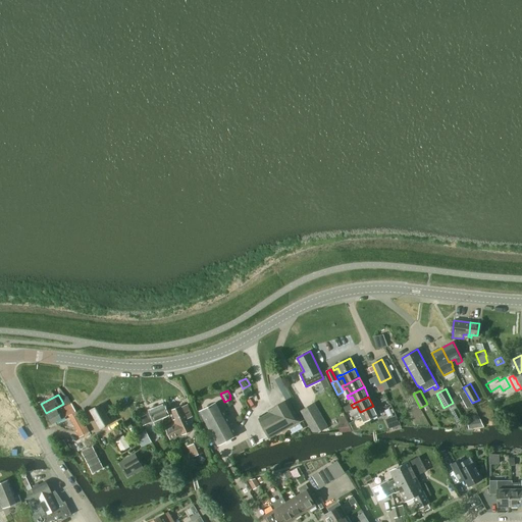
[(270,413),(259,419),(269,437),(300,421),(289,400),(269,410),(270,413)]
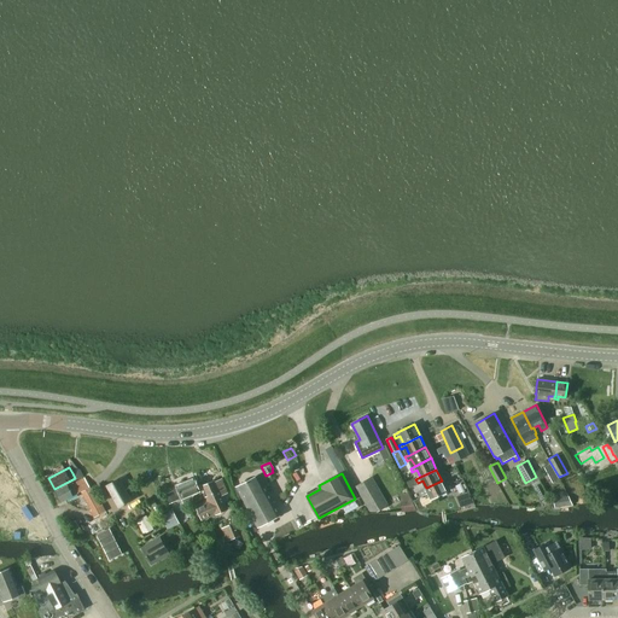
[(235,487),(257,526),(280,514),(258,474),(235,487)]
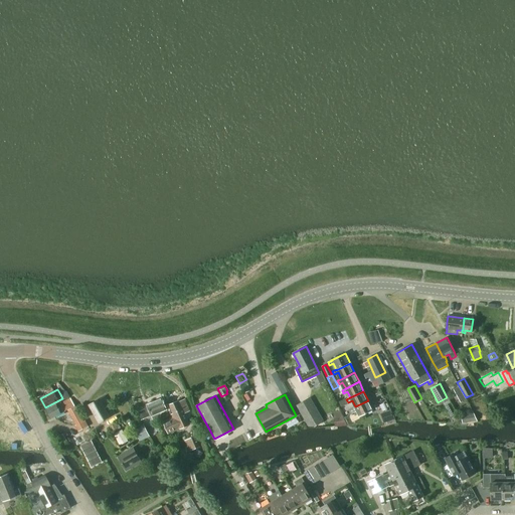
[(61,402),(46,409),(51,418),(65,410),(67,409),(68,409),(70,411),(76,408),(70,397),(61,402)]
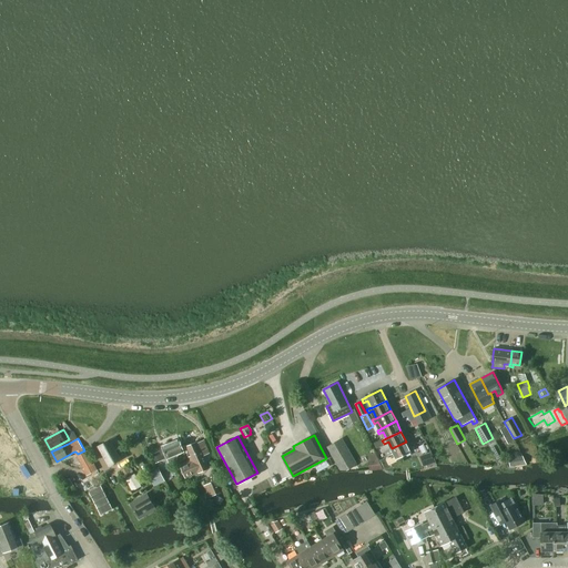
[(113,447),(119,444),(115,438),(110,440),(110,439),(99,446),(110,466),(121,460),(113,447)]
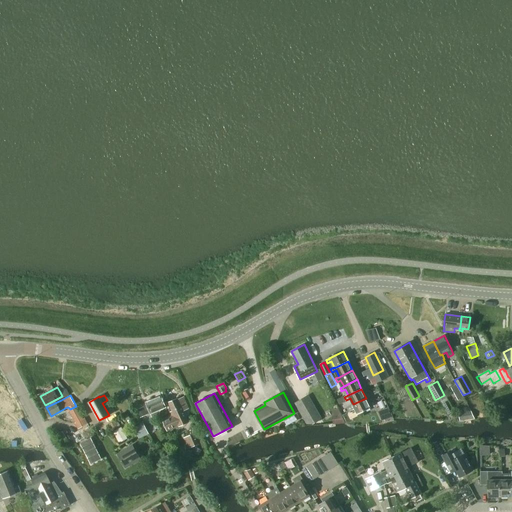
[(161,396),(146,402),(151,413),(152,417),(159,414),(157,410),(161,409),(165,407),(161,396)]
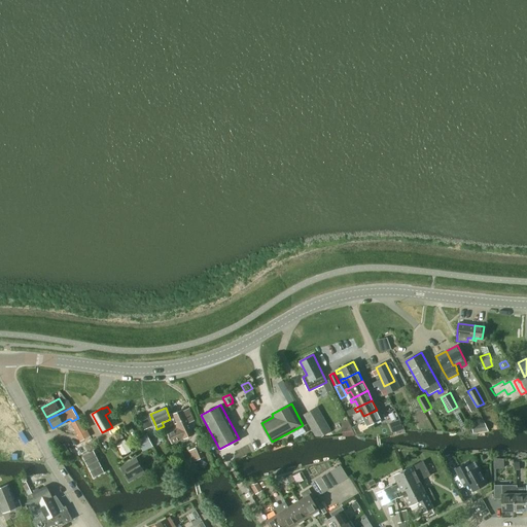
[(304,415),(316,436),(324,434),(330,431),(317,408),(304,415)]
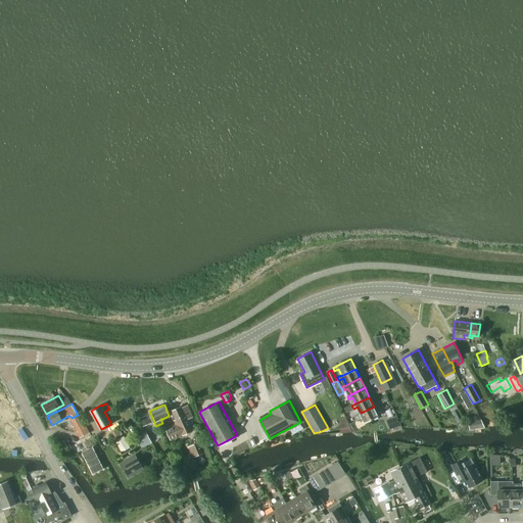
[(167,430),(171,439),(180,435),(180,436),(192,431),(187,419),(192,417),(188,406),(182,408),(181,407),(172,411),(176,421),(174,422),(176,426),(167,430)]
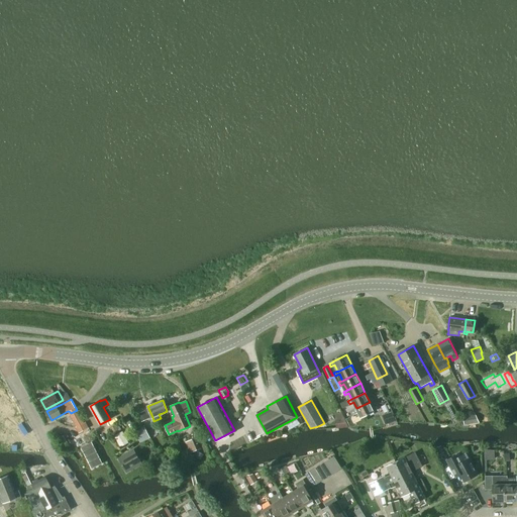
[(354,427),(368,420),(366,415),(374,411),(370,402),(356,408),(350,412),(352,416),(346,419),(349,426),(354,427)]
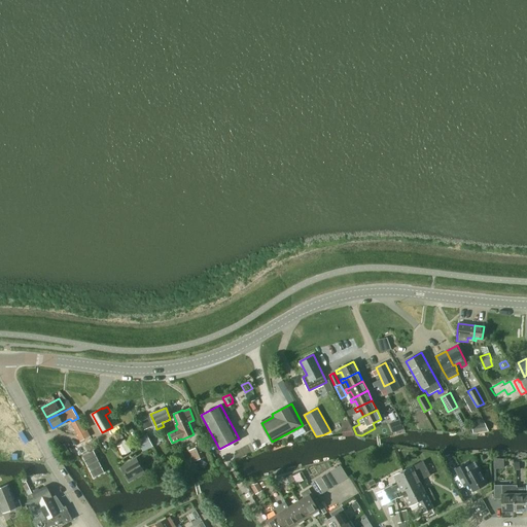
[(72,421),(71,422),(77,434),(77,435),(80,442),(90,436),(86,430),(84,431),(78,418),(72,421)]
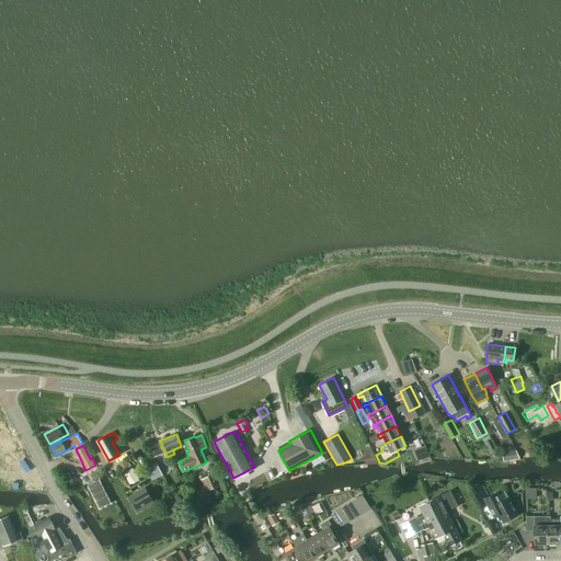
[(9,446),(0,449),(0,485),(22,477),(9,446)]
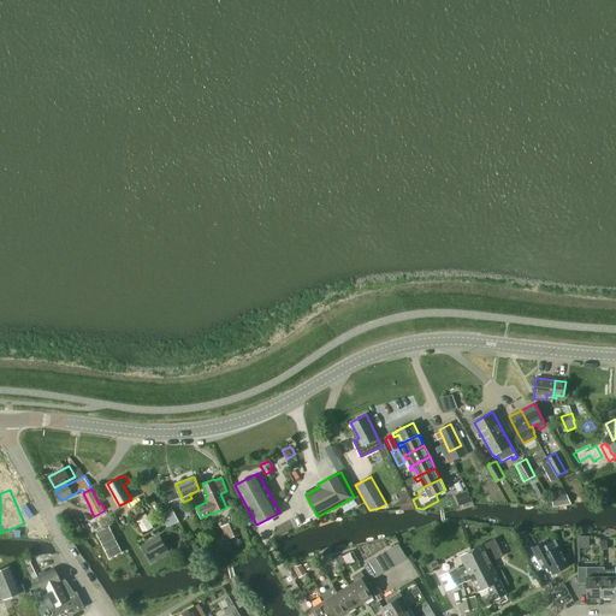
[(172,490),(164,493),(166,501),(176,497),(172,490)]
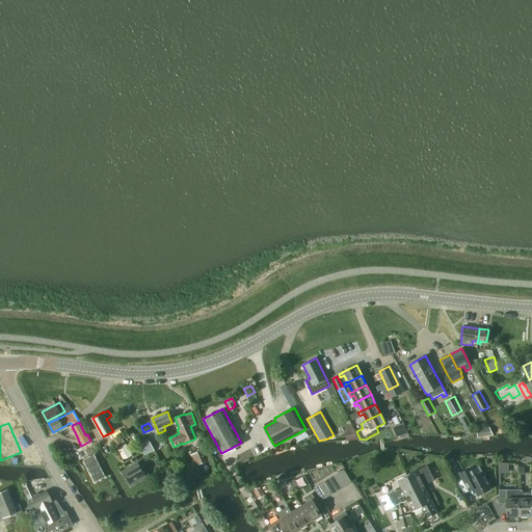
[(393,428),(396,436),(406,433),(403,424),(393,428)]
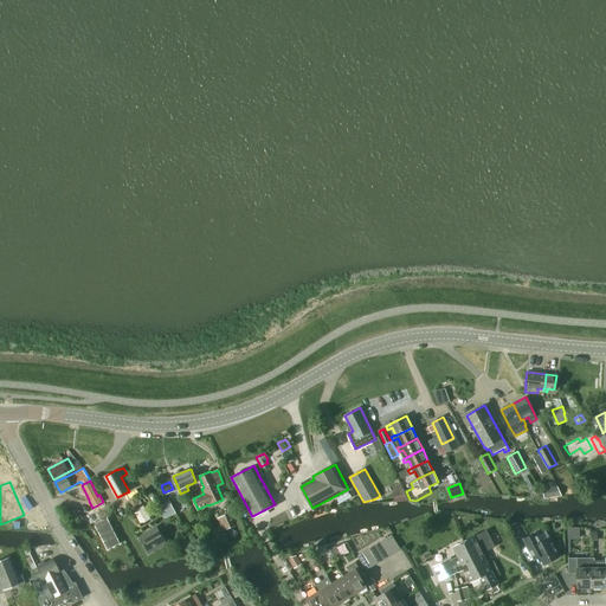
[(400,484),(392,484),(393,497),(406,497),(404,492),(400,484)]
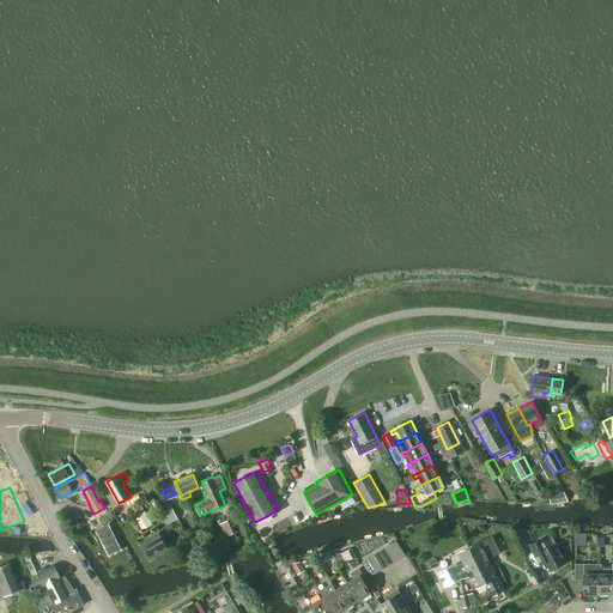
[(547,495),(550,505),(568,502),(564,492),(547,495)]
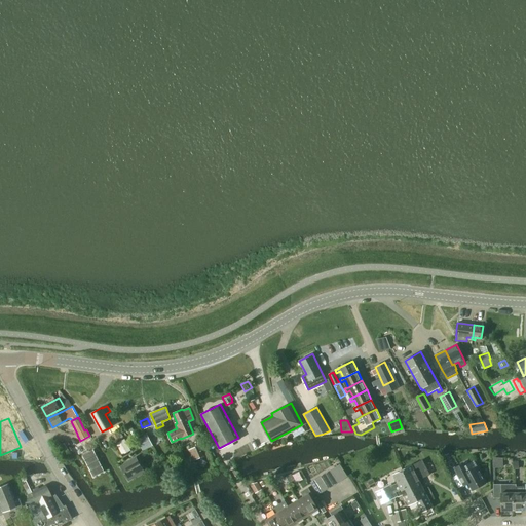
[(116,444),(122,455),(130,450),(124,439),(116,444)]
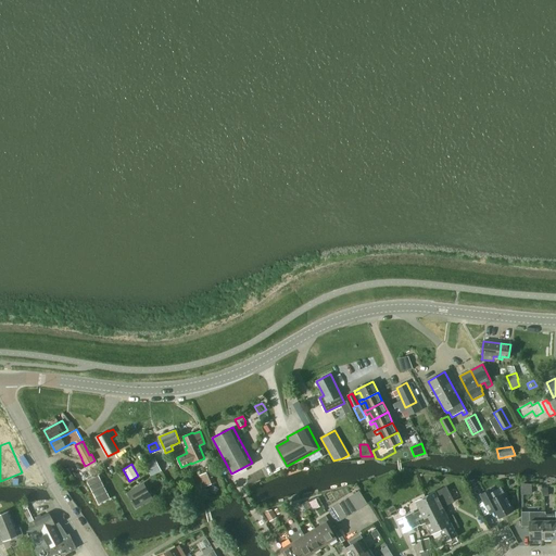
[(213,470),(216,477),(223,475),(219,468),(213,470)]
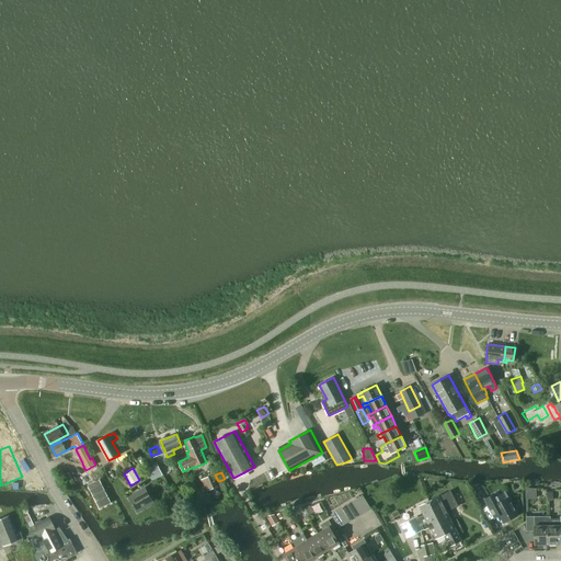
[(218,487),(213,474),(201,480),(206,492),(218,487)]
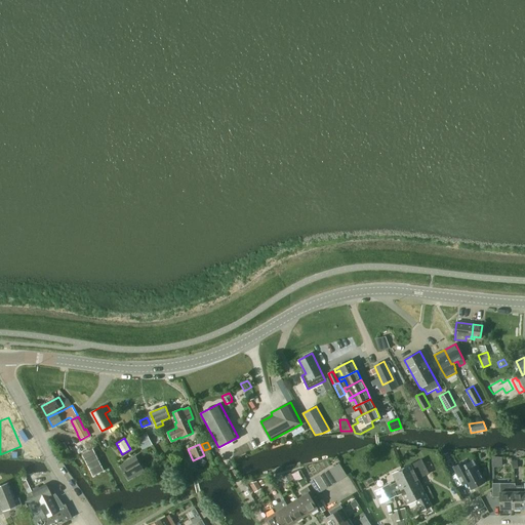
[(79,448),(73,452),(75,455),(86,448),(84,445),(83,446),(79,448)]
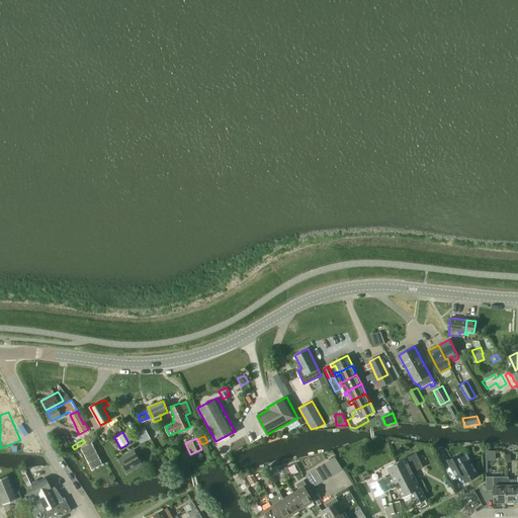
[(81,448),(92,469),(102,464),(92,443),(81,448)]
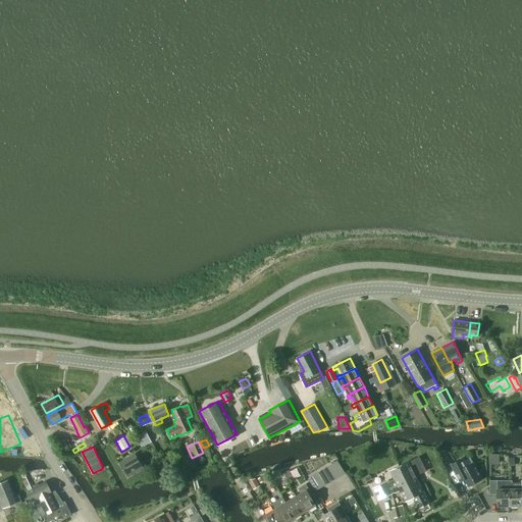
[(446,450),(438,454),(442,461),(449,457),(446,450)]
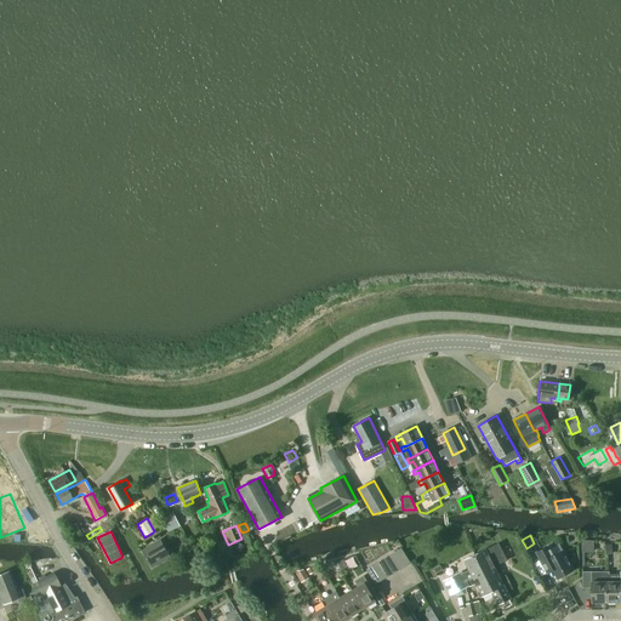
[(143,552),(152,567),(169,556),(160,541),(143,552)]
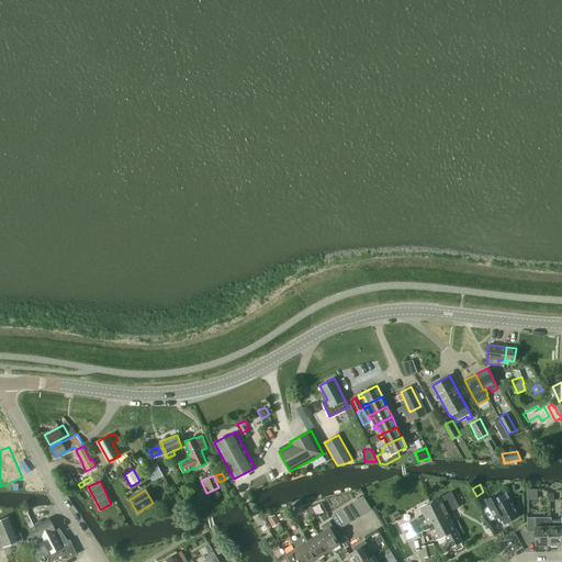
[(428,524),(436,540),(446,536),(451,548),(459,543),(456,536),(453,537),(452,532),(456,530),(453,525),(450,519),(449,516),(447,513),(458,507),(450,493),(439,498),(439,497),(419,507),(424,516),(428,524)]
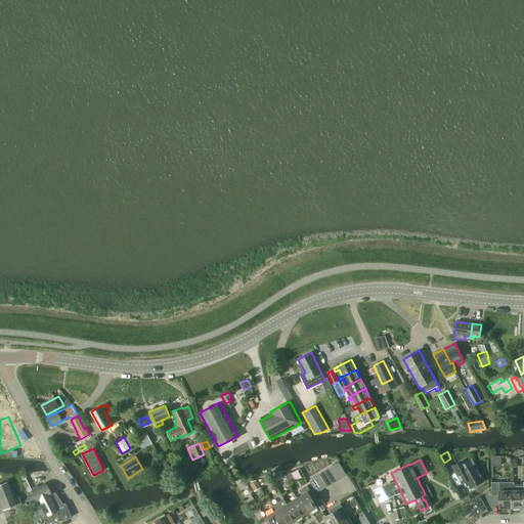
[(464,461),(453,466),(463,484),(468,481),(471,488),(484,482),(475,466),(468,470),(464,461)]
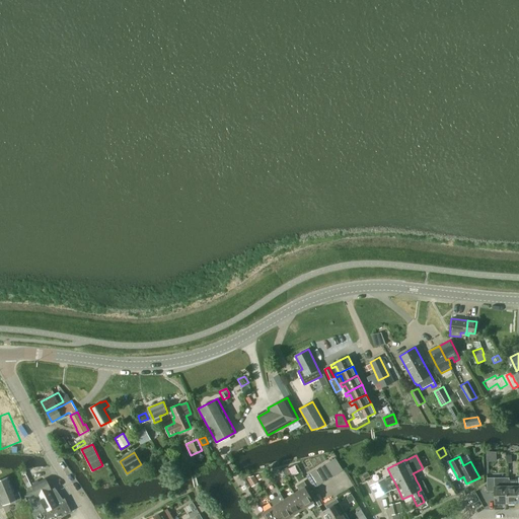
[(335,458),(330,461),(338,474),(343,471),(335,458)]
